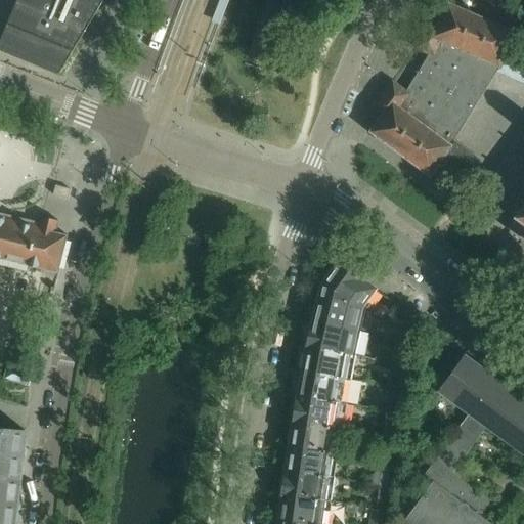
[(17,0),(0,43),(0,51),(59,76),(104,0),(17,0)]
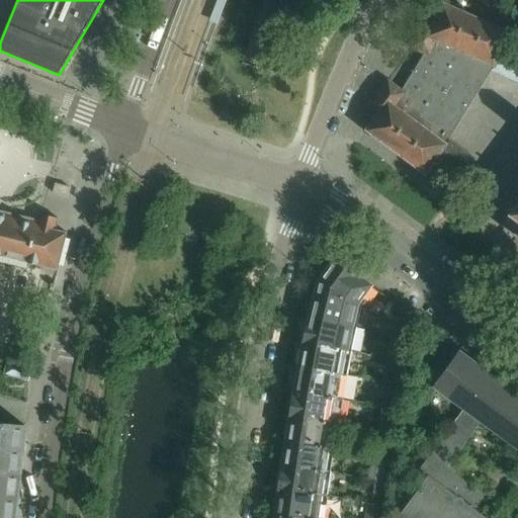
[(403,93),(390,83),(389,83),(369,108),(377,114),(364,133),(426,177),(440,157),(465,175),(476,161),(447,141),(491,72),(517,83),(517,64),(501,57),(510,36),(513,37),(515,32),(510,30),(509,33),(501,29),(479,19),(442,3),(433,23),(424,19),(411,49),(426,55),(403,93)]
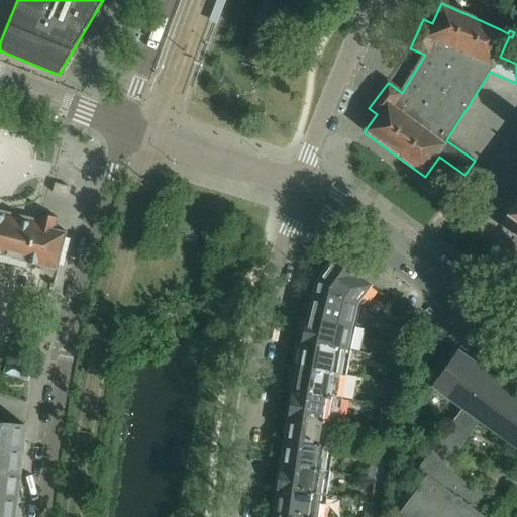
[(484,4),(478,19),(500,29),(507,15),(484,4)]
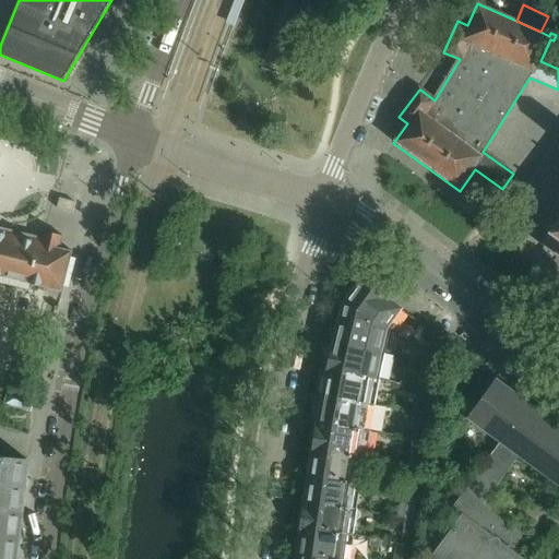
[(60,200),(57,210),(72,214),(75,203),(60,200)]
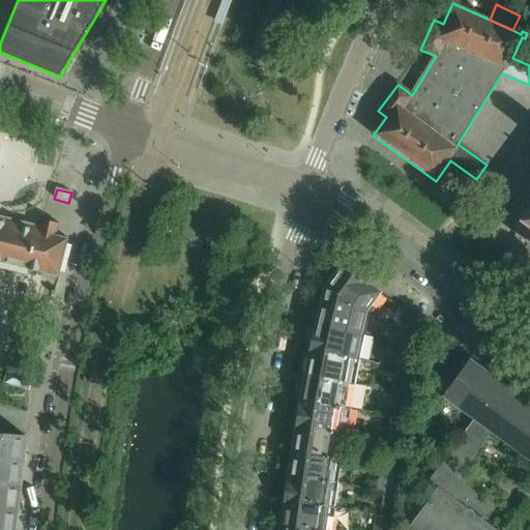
[(529,207),(522,219),(513,231),(529,242),(529,207)]
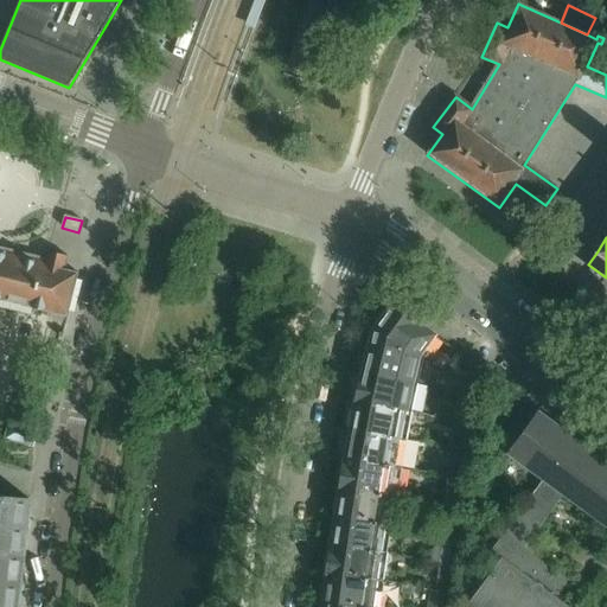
[(0,301),(68,318),(78,274),(65,270),(69,257),(48,253),(45,260),(0,248),(0,301)]
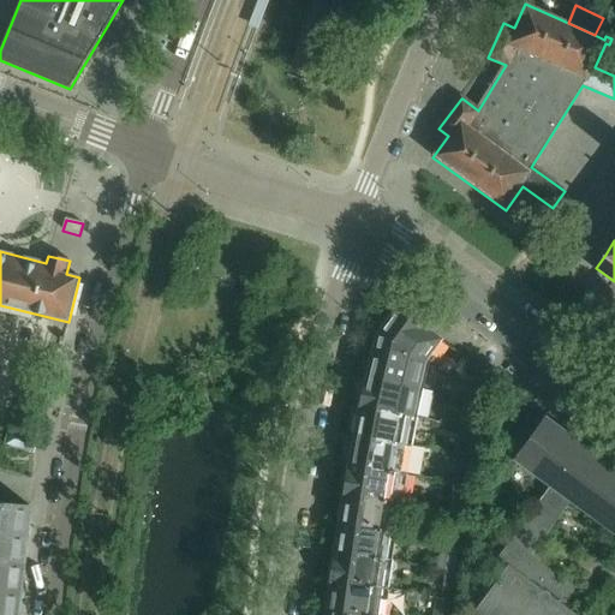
[(386,327),(380,335),(378,335),(375,350),(393,354),(396,352),(404,354),(406,358),(419,362),(423,363),(428,368),(429,364),(424,362),(440,341),(398,310),(396,312),(392,311),(383,322),(386,327)]
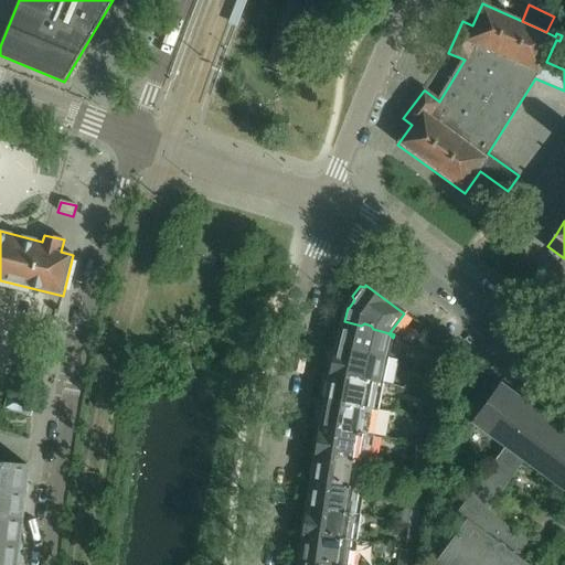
[(361,326),(344,321),(342,330),(338,332),(334,347),(356,352),(360,350),(364,351),(366,354),(388,359),(393,338),(388,333),(385,332),(373,329),(371,326),(364,323),(361,326)]
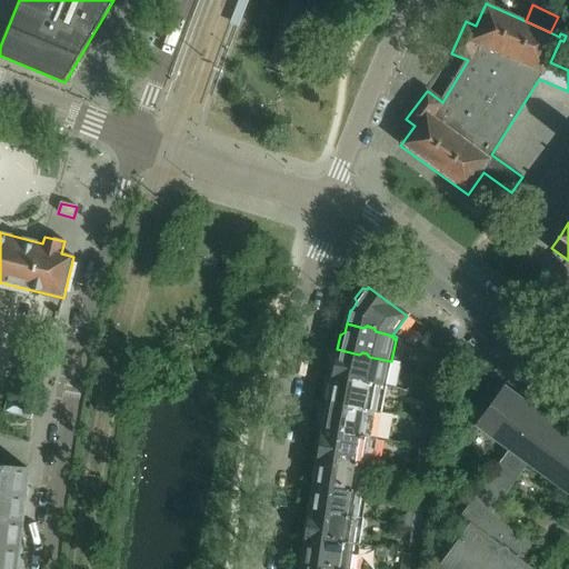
[(359,355),(337,349),(331,377),(351,380),(355,378),(361,379),(363,383),(386,387),(391,361),(369,357),(367,353),(362,352),(359,355)]
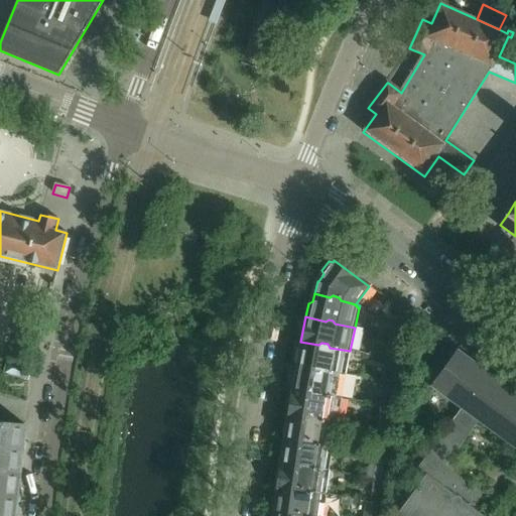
[(426,338),(430,333),(420,326),(417,331),(426,338)]
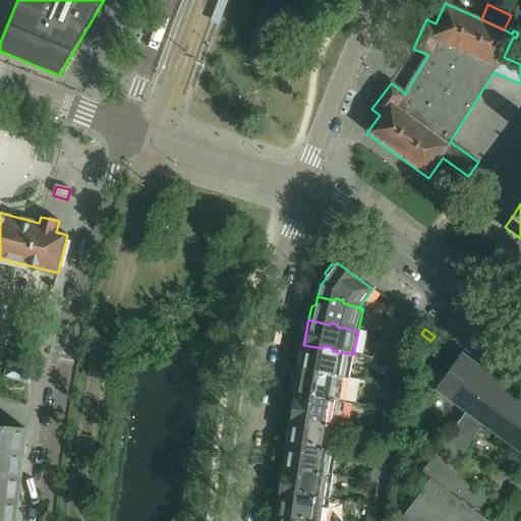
[(438,346),(441,341),(436,338),(432,342),(438,346)]
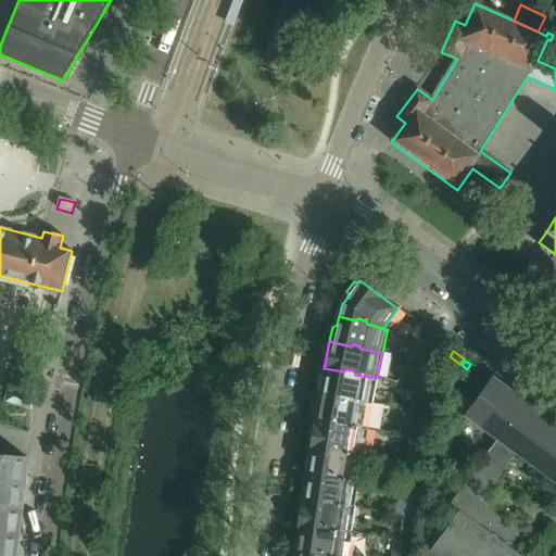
[(477,377),(481,371),(472,365),(468,370),(477,377)]
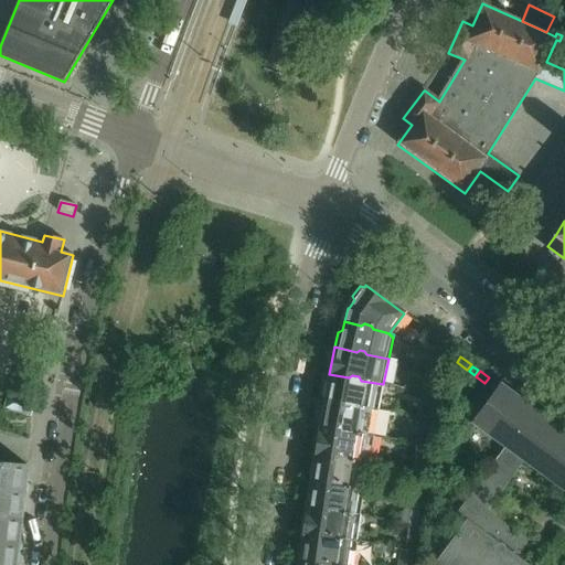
[(349,377),(329,374),(323,401),(343,405),(347,403),(353,404),(355,407),(377,412),(383,384),(361,381),(359,376),(352,375),(349,377)]
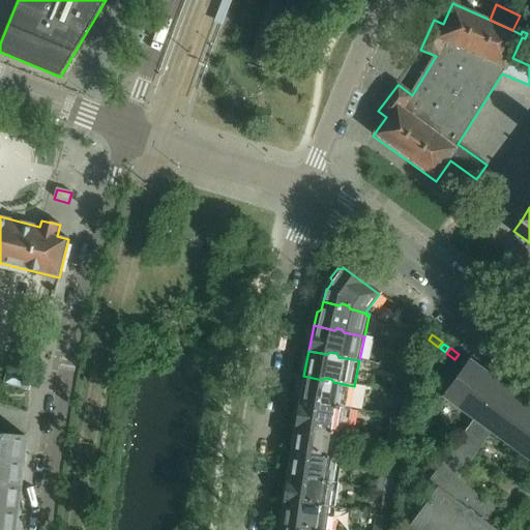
[(403,357),(401,369),(414,372),(416,359),(403,357)]
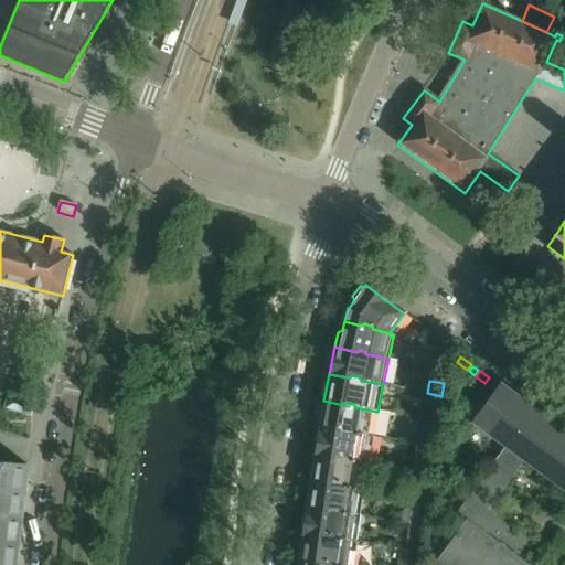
[(564,564),(564,432),(501,384),(496,391),(487,384),(465,413),(475,419),(472,423),(508,448),(457,516),(459,518),(437,550),(445,555),(440,561),(445,564),(525,564),(515,557),(528,541),(487,512),(524,460),(564,490),(564,564)]
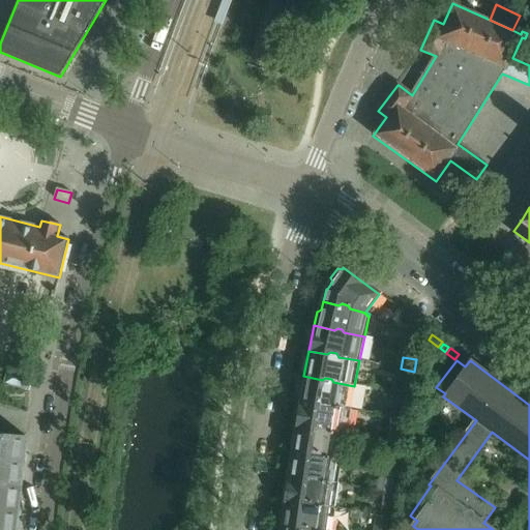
[(8,369),(4,385),(29,391),(33,375),(8,369)]
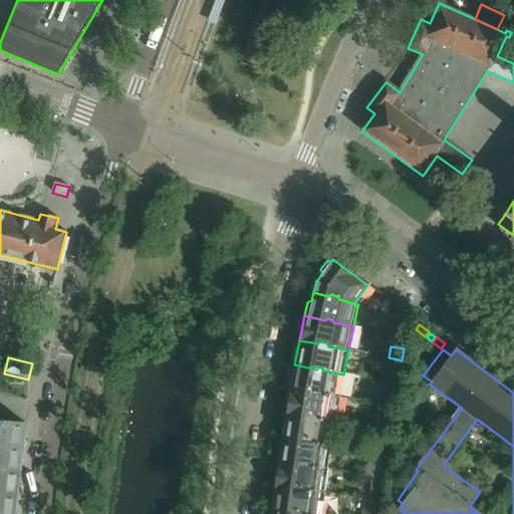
[(312,368),(294,364),(290,389),(307,393),(310,390),(316,391),(319,395),(339,398),(343,374),(323,370),(321,367),(315,366),(312,368)]
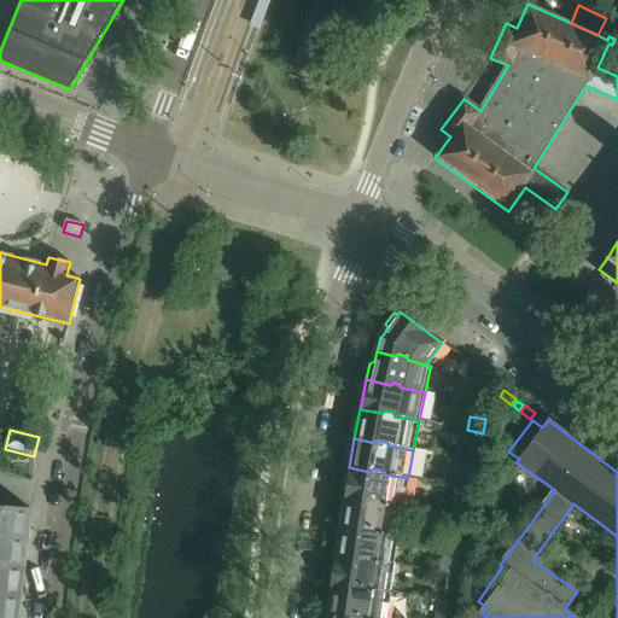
[(465,438),(461,458),(477,460),(482,442),(465,438)]
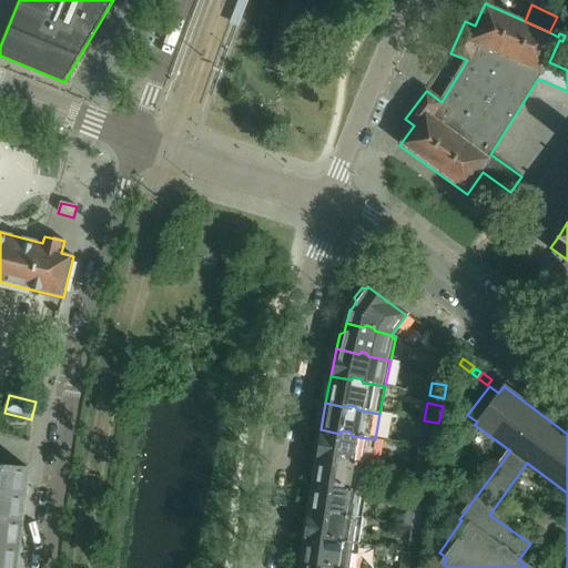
[(340,434),(321,429),(315,457),(335,460),(340,457),(345,458),(347,462),(369,466),(371,462),(375,439),(353,436),(350,432),(343,430),(340,434)]
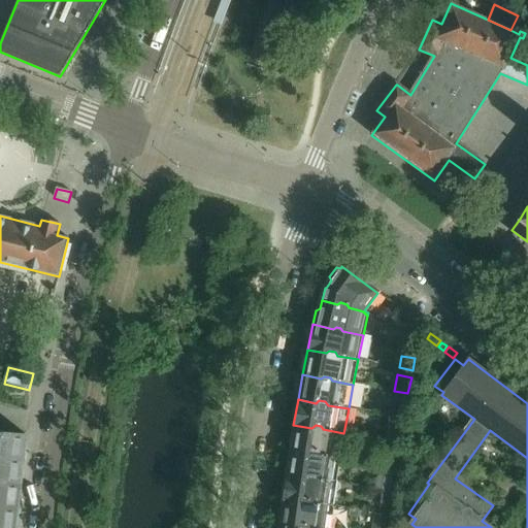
[(311,428),(293,425),(290,450),(308,453),(311,451),(317,452),(319,454),(340,458),(343,433),(323,429),(321,426),(316,425),(311,428)]
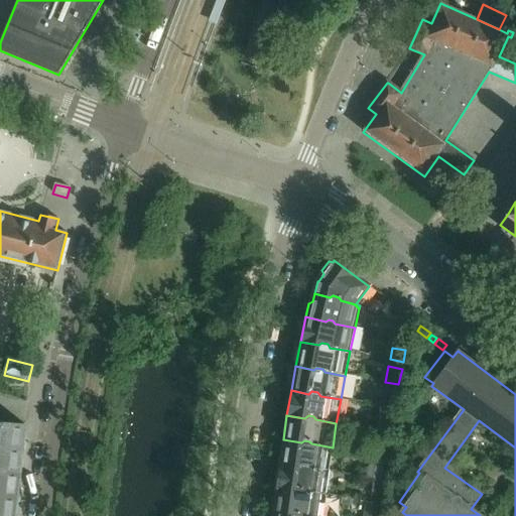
[(379,422),(378,428),(389,430),(391,420),(383,419),(379,422)]
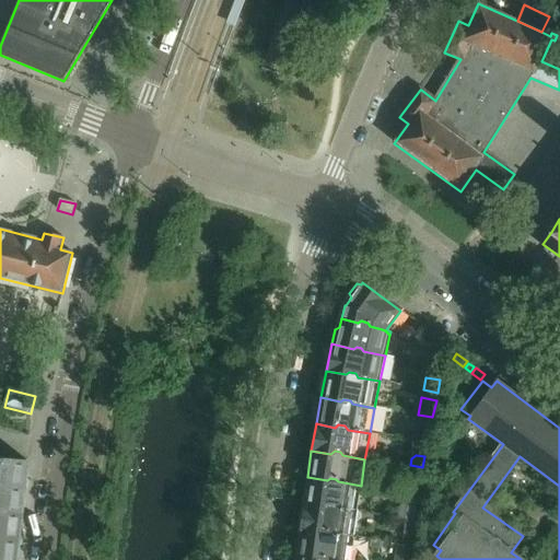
[(0,512),(22,515),(28,463),(0,458),(0,512)]
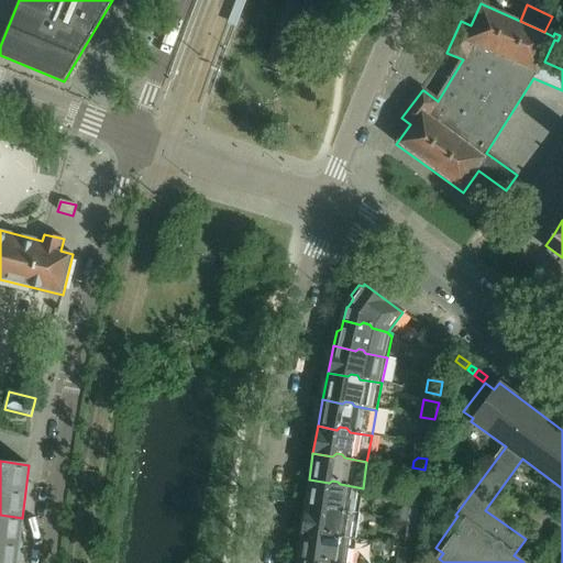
[(329,483),(309,479),(305,506),(324,509),(328,507),(333,508),(335,510),(359,514),(363,488),(340,484),(338,482),(332,481),(329,483)]
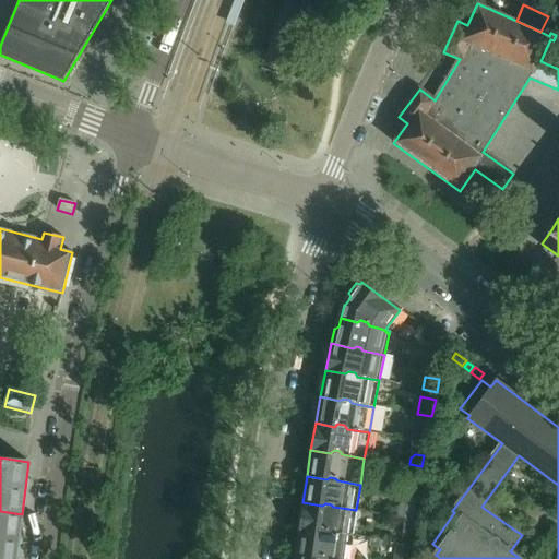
[(415,520),(417,500),(400,498),(396,516),(405,518),(415,520)]
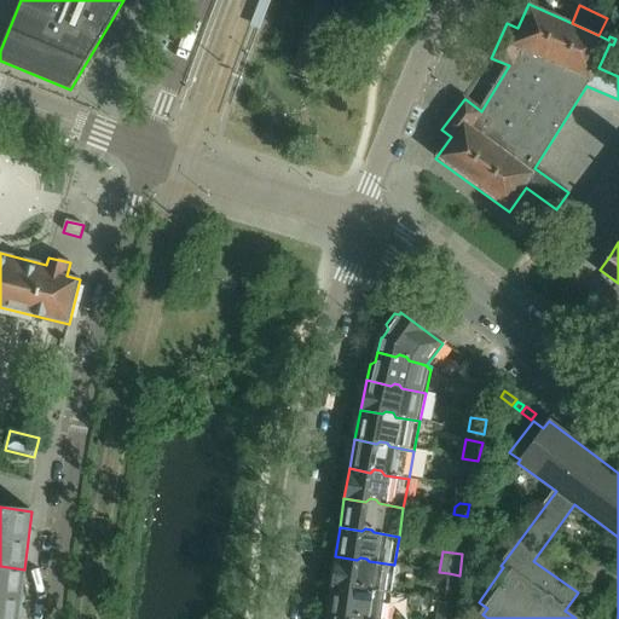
[(357,560),(335,556),(330,585),(353,588),(356,586),(364,586),(365,590),(391,594),(394,565),(369,561),(366,559),(360,557),(357,560)]
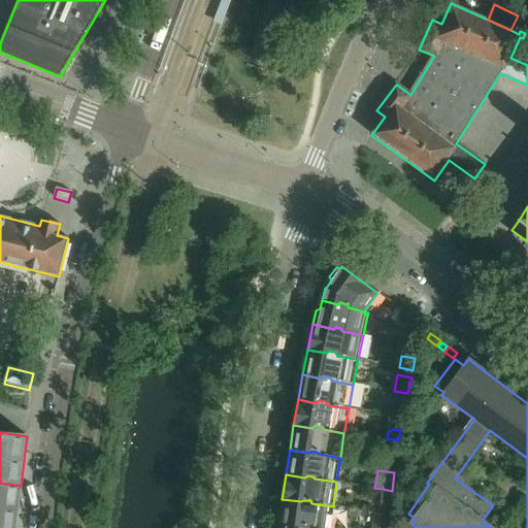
[(0,527),(15,527),(21,486),(0,483),(0,527)]
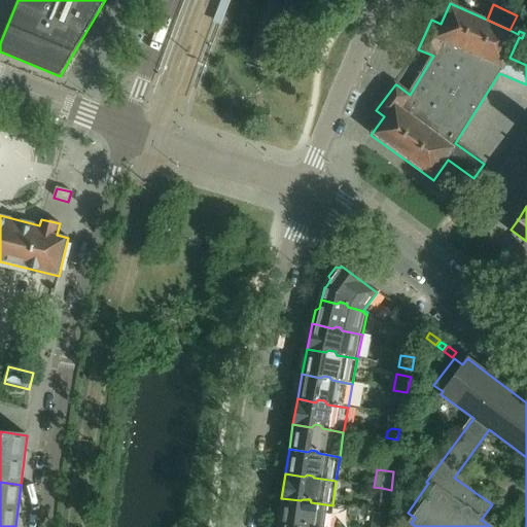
[(388,507),(391,490),(382,488),(379,506),(388,507)]
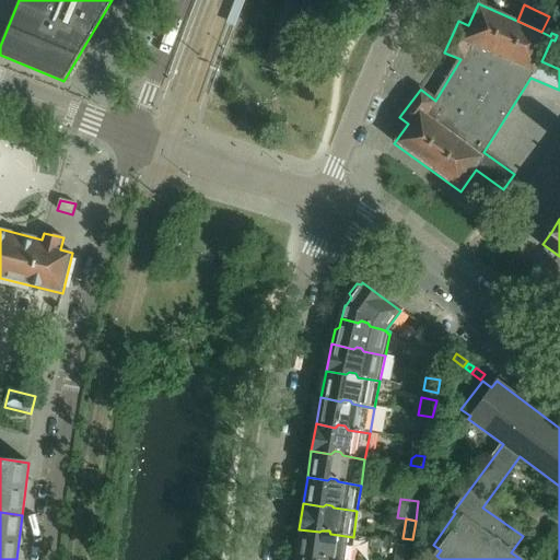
[(319,532),(299,529),(295,557),(315,559),(318,557),(324,557),(326,559),(349,559),(353,537),(330,534),(329,531),(322,531),(319,532)]
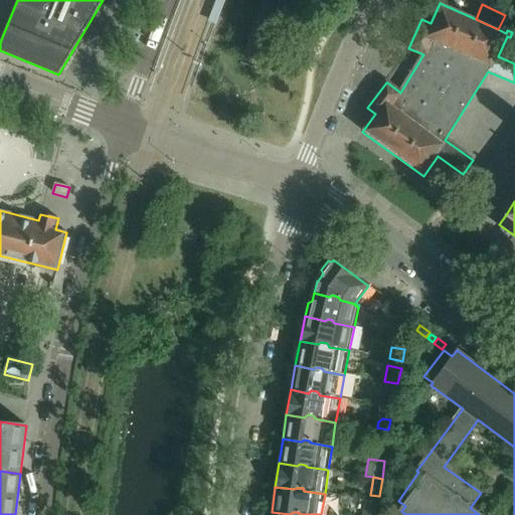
[(353,498),(341,496),(339,504),(351,506),(353,498)]
